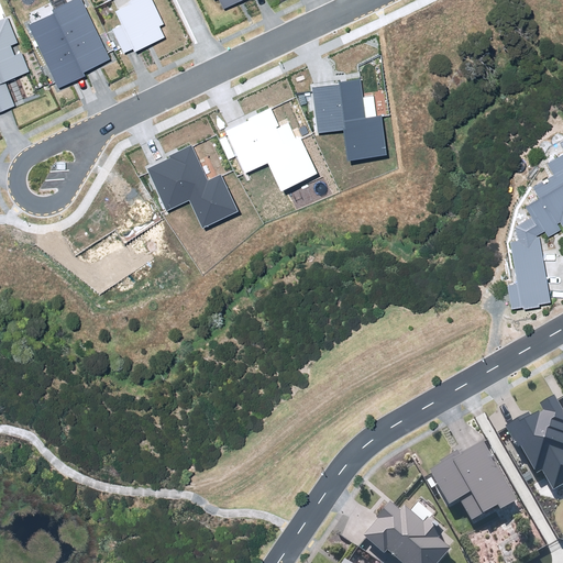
[(28,26),(58,89),(85,76),(84,73),(110,59),(80,0),(72,0),(52,10),(54,13),(28,26)]
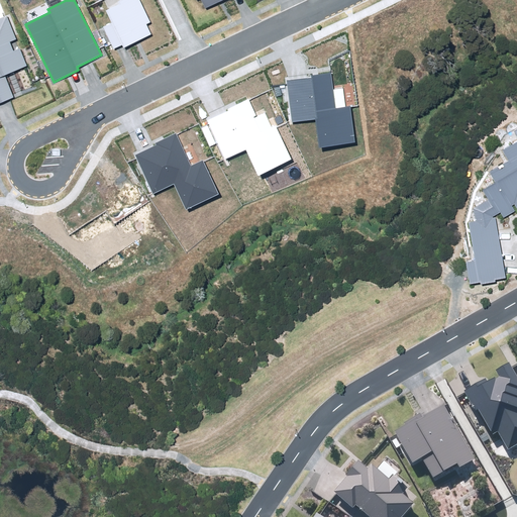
[(102,27),(113,49),(122,45),(123,48),(150,35),(145,24),(150,22),(139,0),(121,0),(118,2),(120,4),(106,11),(112,22),(102,27)]
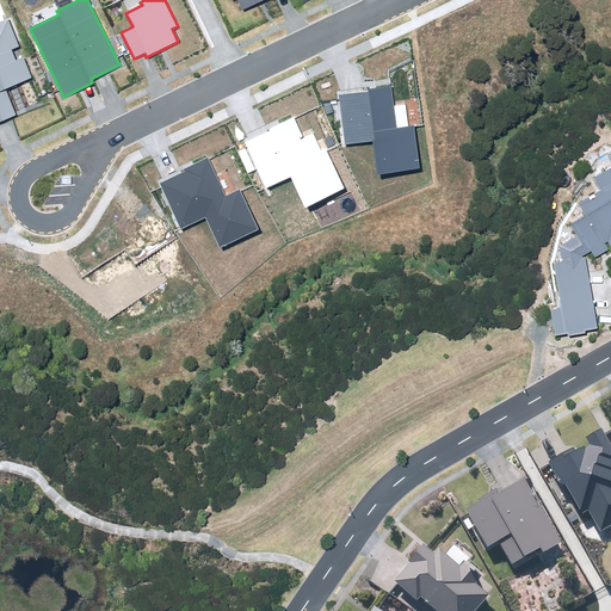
[(238,0),(244,10),(264,0),(238,0)]
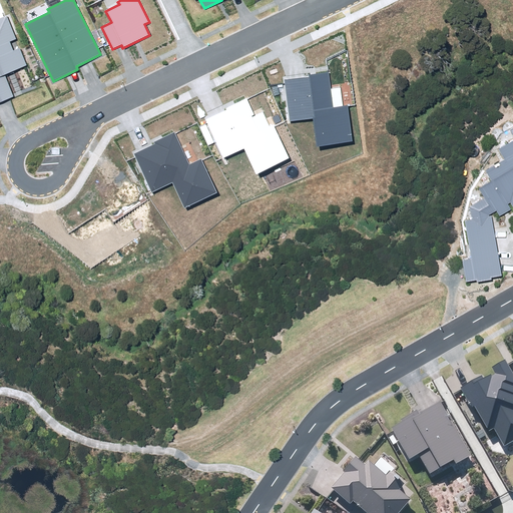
[(0,16),(0,101),(13,96),(4,75),(27,66),(19,48),(13,50),(10,42),(16,39),(6,14),(0,16)]
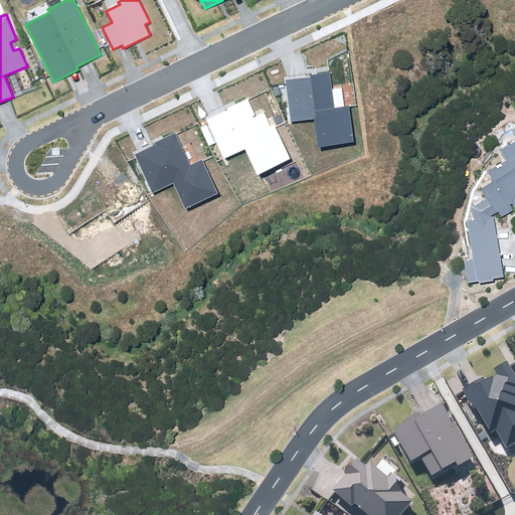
[(315,119),(318,147),(353,143),(348,106),(345,107),(342,88),(332,90),(330,72),(310,74),(311,77),(286,80),(291,122),(315,119)]
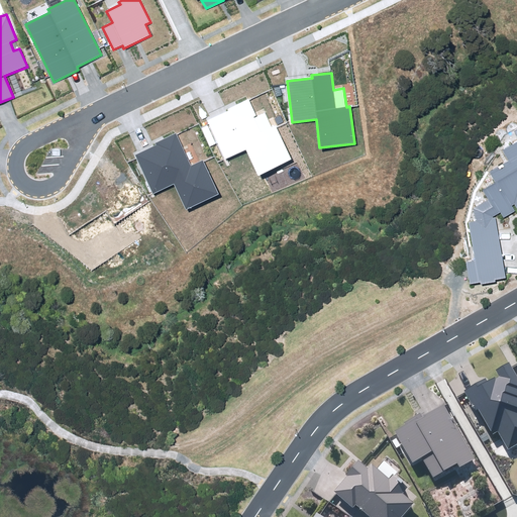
[(218,143),(225,160),(245,149),(259,176),(292,160),(276,126),(273,128),(265,113),(254,118),(253,116),(256,115),(248,99),(227,109),(228,111),(207,121),(208,124),(201,127),(210,146),(218,143)]
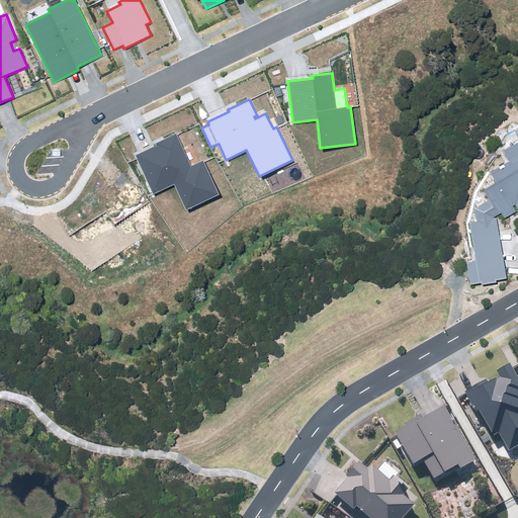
[(136,156),(154,193),(174,184),(186,210),(219,195),(202,161),(191,166),(175,134),(155,143),(156,146),(136,156)]
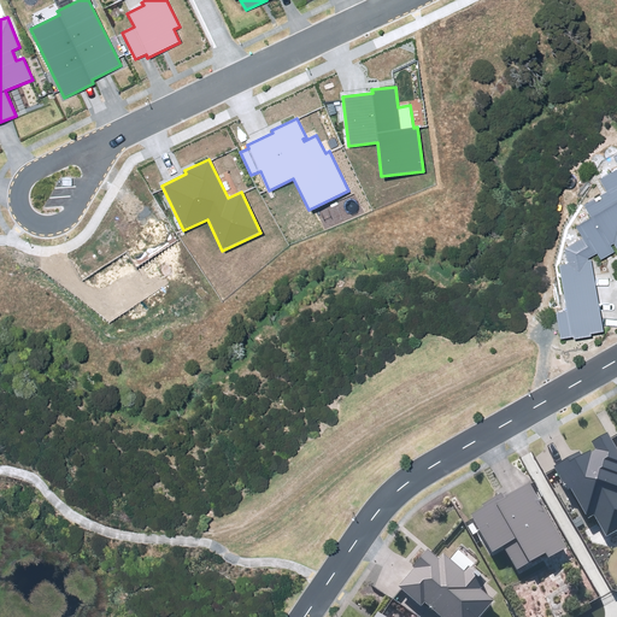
[(588,260),(587,259),(597,253),(600,258),(613,251),(611,245),(613,244),(616,248),(616,169),(600,180),(607,193),(583,205),(592,218),(577,227),(583,239),(565,248),(568,263),(559,265),(566,312),(557,313),(560,339),(574,338),(574,340),(592,336),(592,334),(604,331),(592,259),(588,260)]
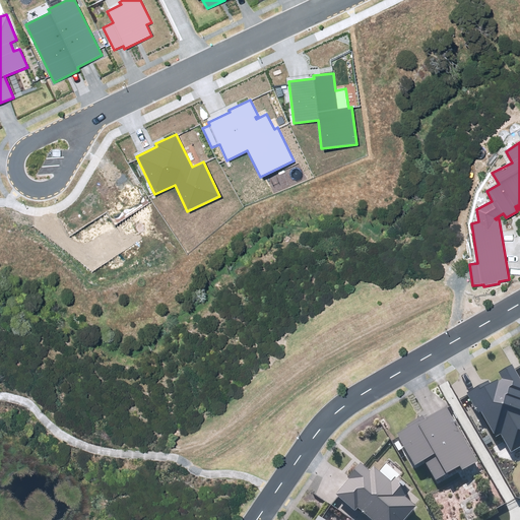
[(476,388),(466,394),(477,413),(479,412),(495,438),(500,435),(510,453),(519,447),(519,380),(511,365),(498,373),(502,380),(498,382),(497,381),(490,385),(488,382),(476,388)]
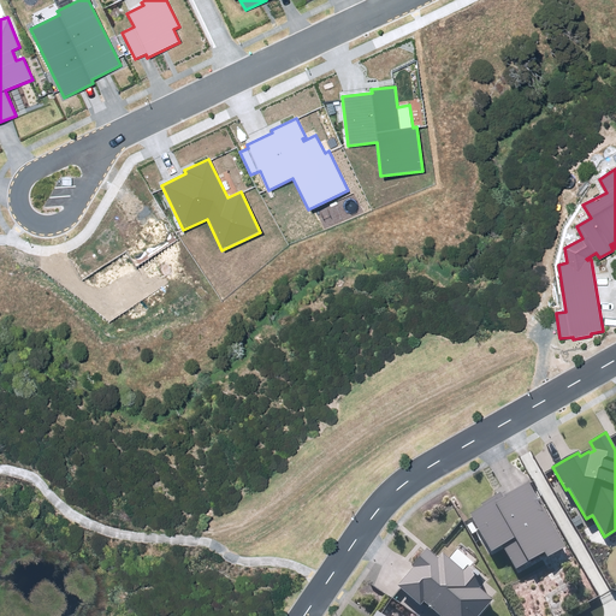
[(564,548),(527,483),(513,491),(505,495),(504,492),(499,495),(499,493),(493,497),(480,504),(481,507),(469,514),(491,551),(502,545),(515,569),(544,554),(546,557),(564,548)]
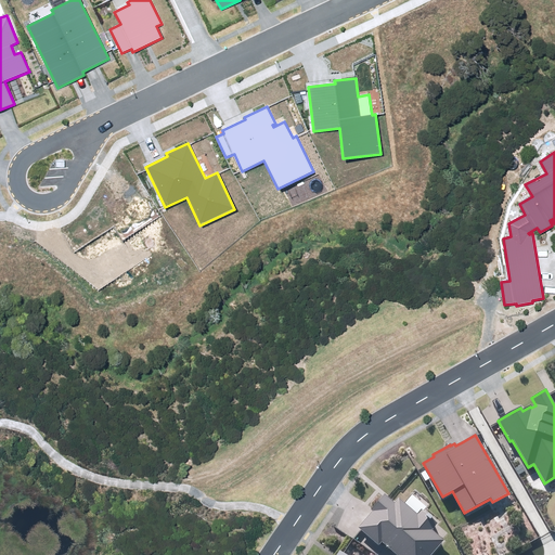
[(381,542),(395,554),(430,554),(443,541),(431,530),(437,525),(421,511),(416,515),(399,499),(395,503),(384,494),(370,511),(372,512),(358,528),(378,545),(381,542)]
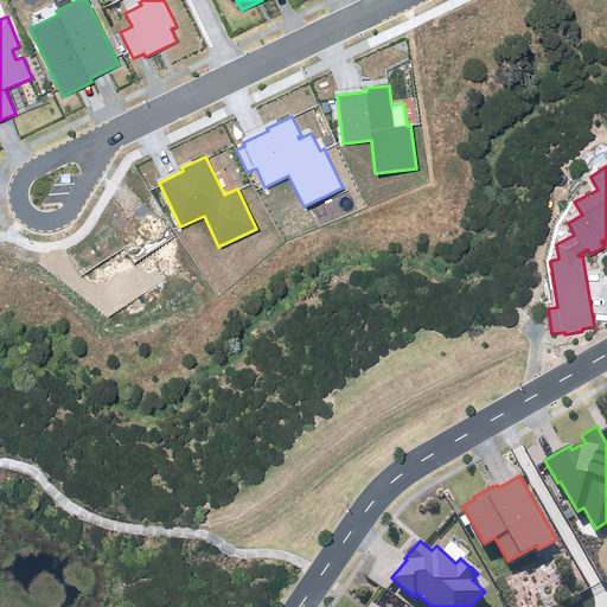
All buildings are outlined.
